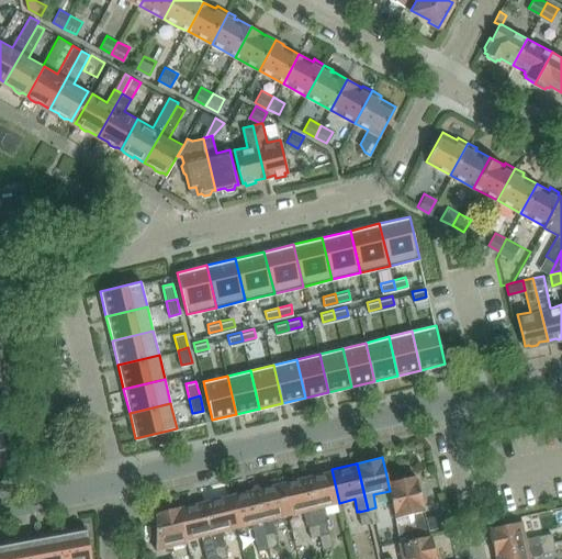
[(332,469),(305,476),(317,522),(325,520),(323,506),(339,503),(332,469)]
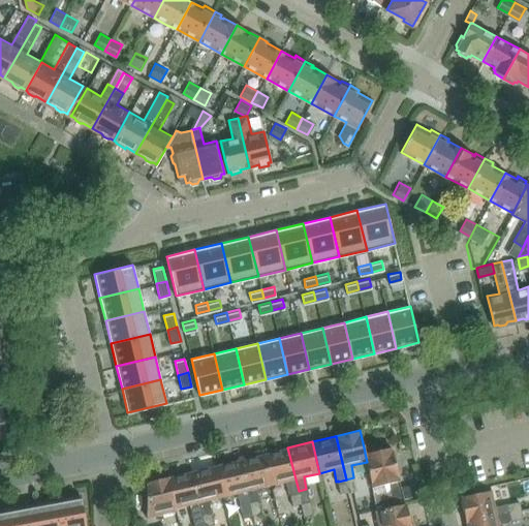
[(392,445),(365,453),(367,462),(372,487),(399,480),(400,480),(392,445)]
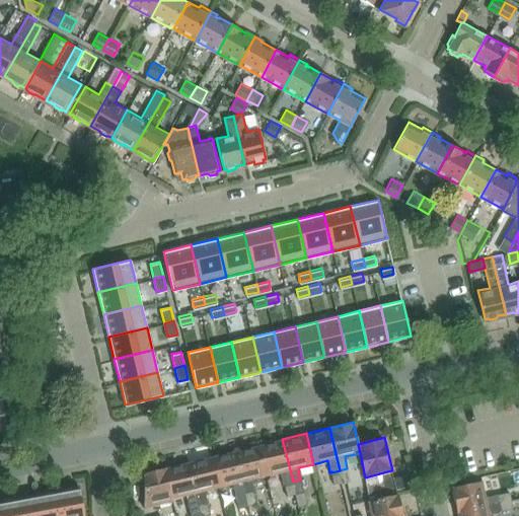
[(282,439),(258,445),(266,475),(280,472),(283,485),(284,484),(293,482),(282,439)]
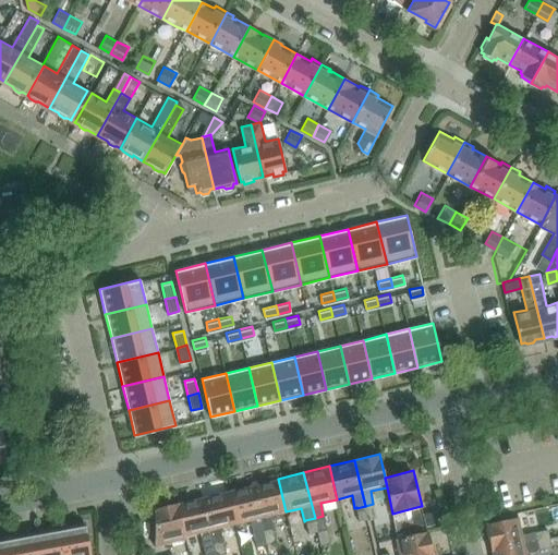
[(278,479),(253,484),(264,530),(273,528),(271,527),(274,527),(271,515),(286,511),(278,479)]
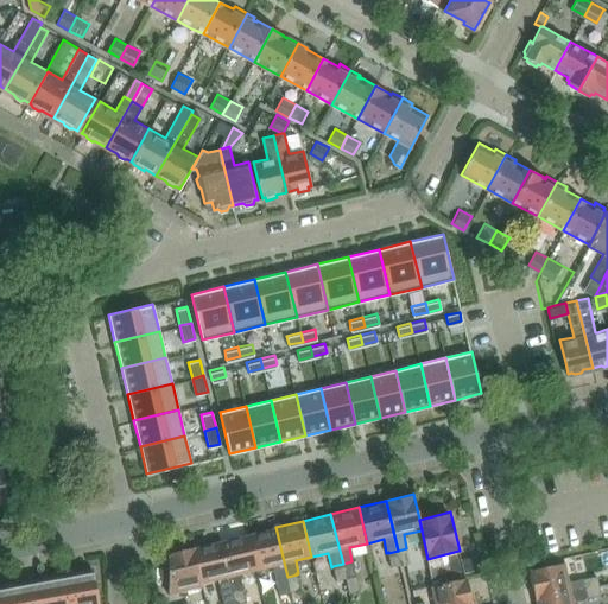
[(276,527),(248,534),(257,570),(273,565),(276,578),(277,578),(278,579),(287,577),(276,527)]
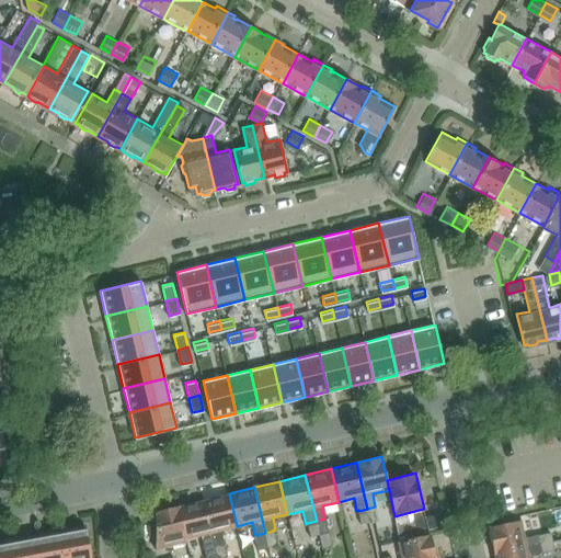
[(229,493),(204,499),(215,545),(222,543),(224,543),(221,530),(237,526),(229,493)]
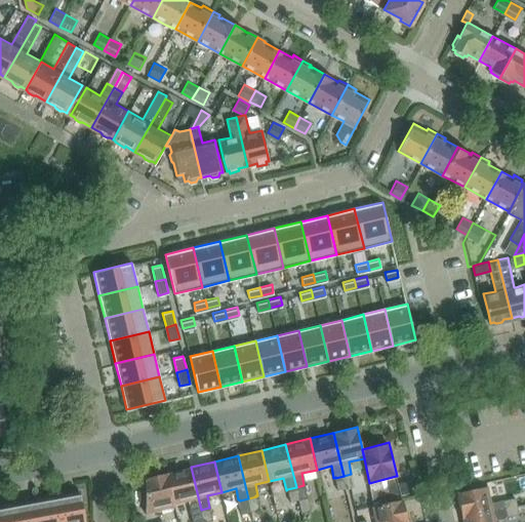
[(167,472),(166,473),(174,504),(188,500),(191,512),(192,511),(192,512),(201,510),(191,467),(167,473),(167,472)]
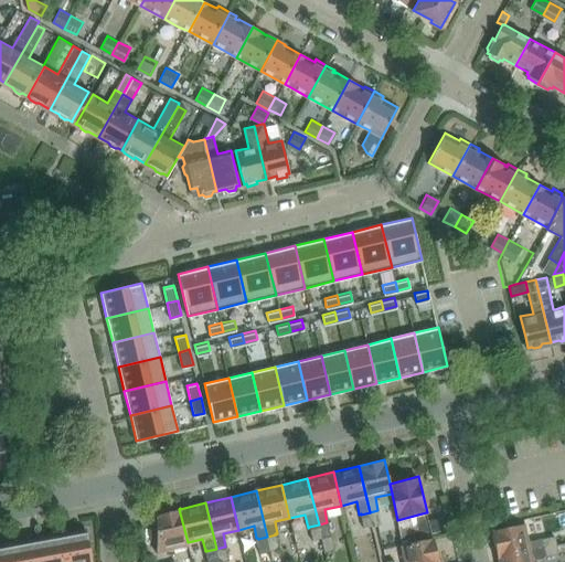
[(159,513),(156,513),(156,527),(157,551),(167,549),(188,544),(188,542),(179,509),(168,511),(159,513)]
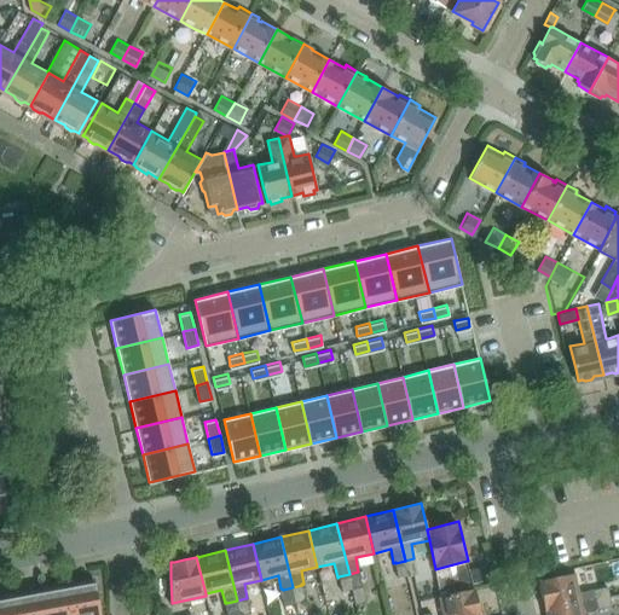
[(414,558),(405,561),(408,575),(411,575),(417,573),(414,558)]
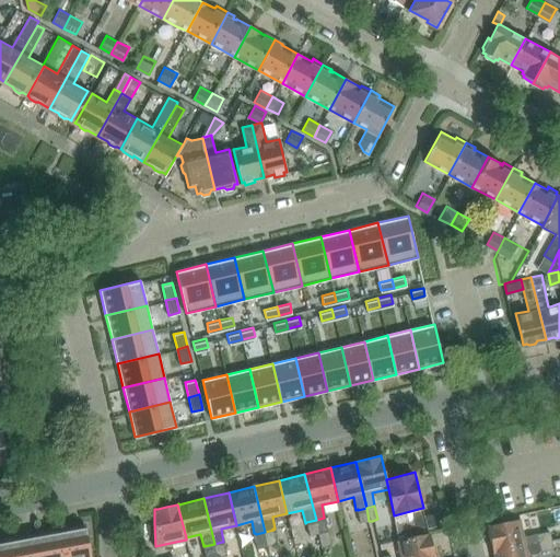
[(366,508),(358,510),(361,523),(369,521),(366,508)]
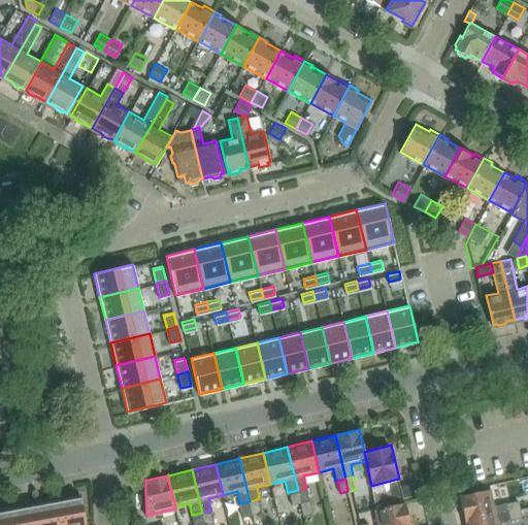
[(370,486),(374,509),(403,501),(402,496),(400,484),(398,479),(371,486),(370,486)]
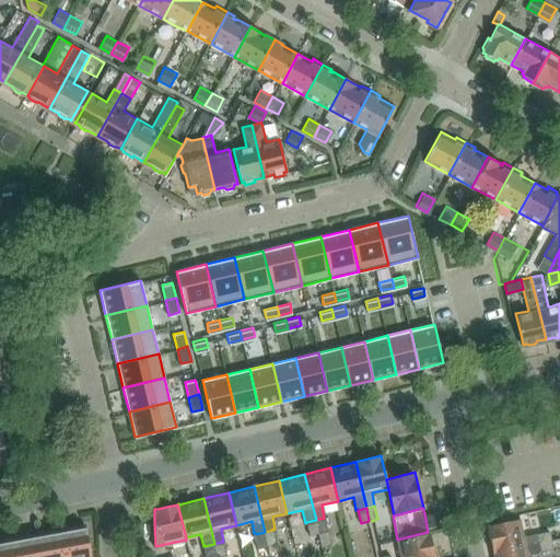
[(433,511),(424,513),(427,526),(436,524),(433,511)]
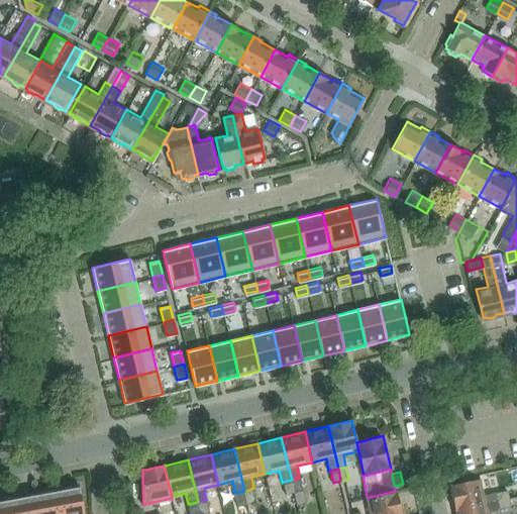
[(299,478),(292,480),(294,492),(302,490),(299,478)]
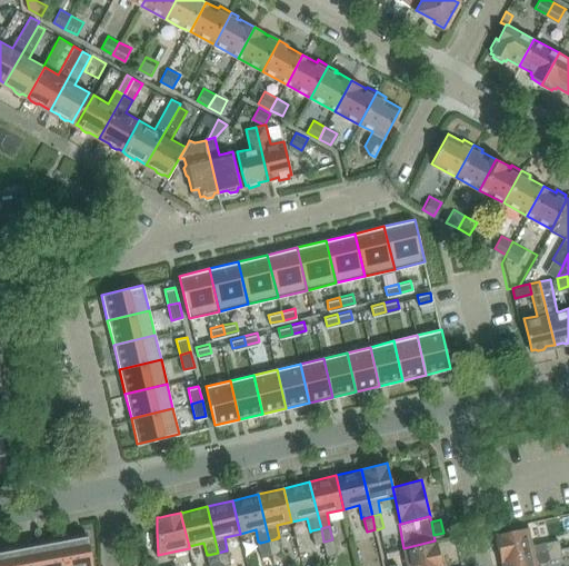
[(506,530),(495,534),(501,560),(501,559),(548,550),(546,540),(532,544),(529,526),(506,530)]
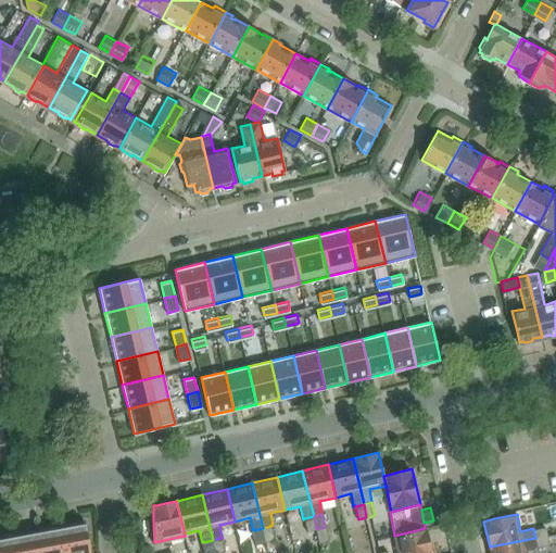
[(314,516),(304,518),(307,531),(316,529),(314,516)]
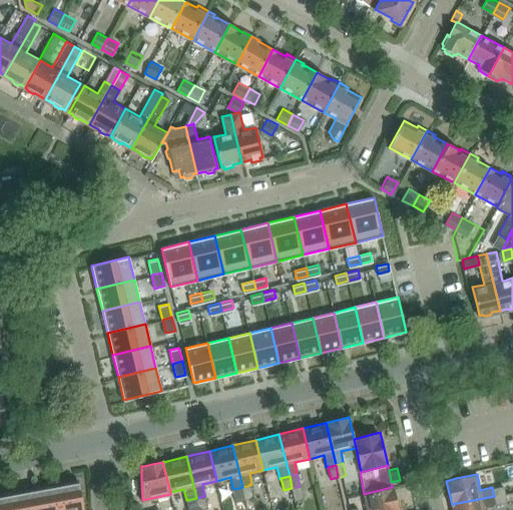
[(82,509),(77,479),(55,483),(59,509),(82,509)]
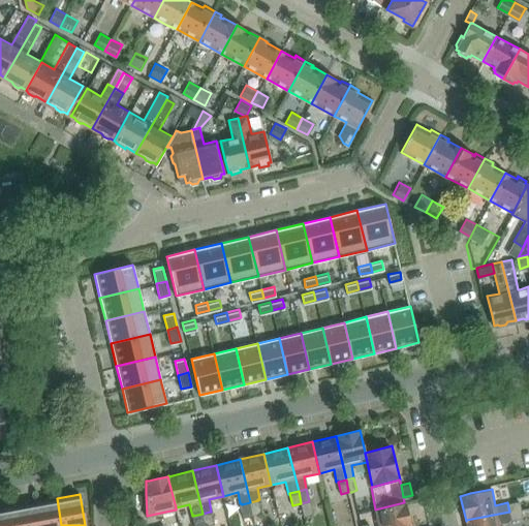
[(61,525),(57,498),(35,502),(38,525),(61,525)]
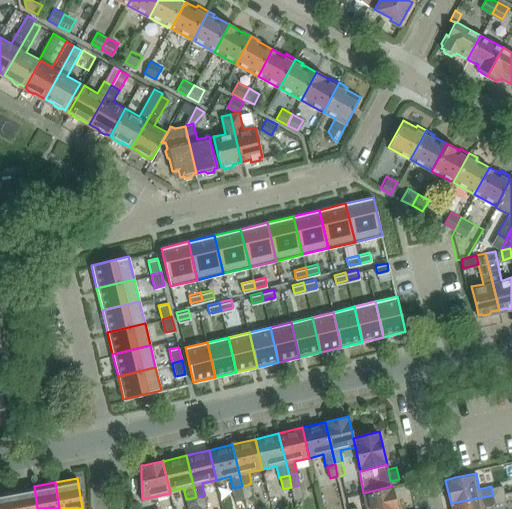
[(250,484),(242,486),(245,498),(252,497),(250,484)]
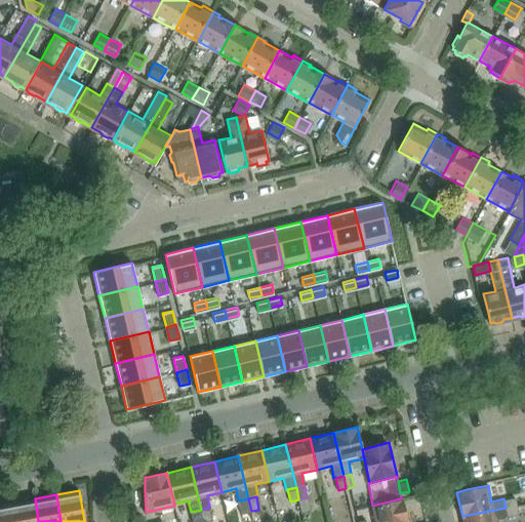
[(516,496),(503,498),(506,508),(518,505),(516,496)]
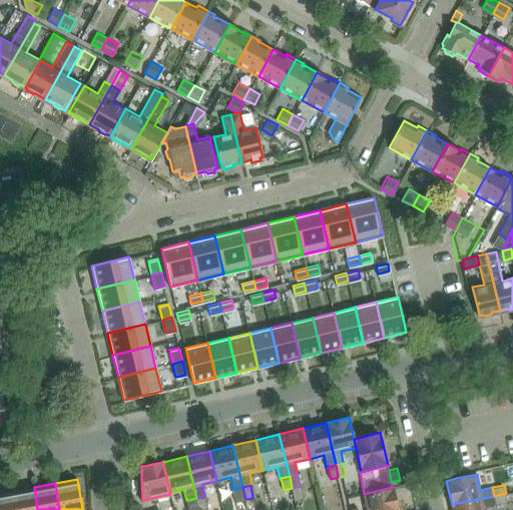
[(300,486),(292,488),(295,499),(303,497),(300,486)]
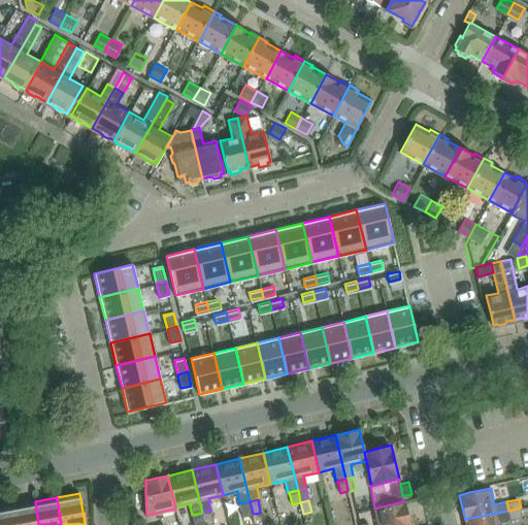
[(38,524),(35,501),(12,505),(15,524),(38,524)]
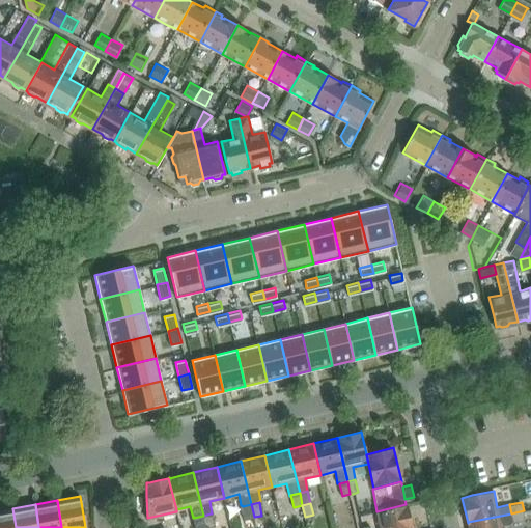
[(251,504),(243,506),(245,519),(254,517),(251,504)]
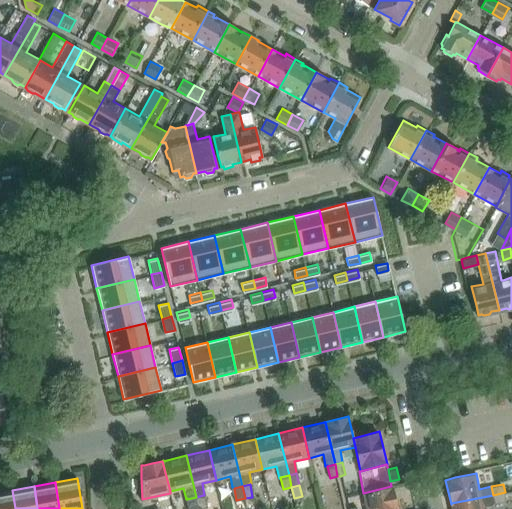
[(397,508),(393,486),(391,486),(363,493),(366,508),(397,508)]
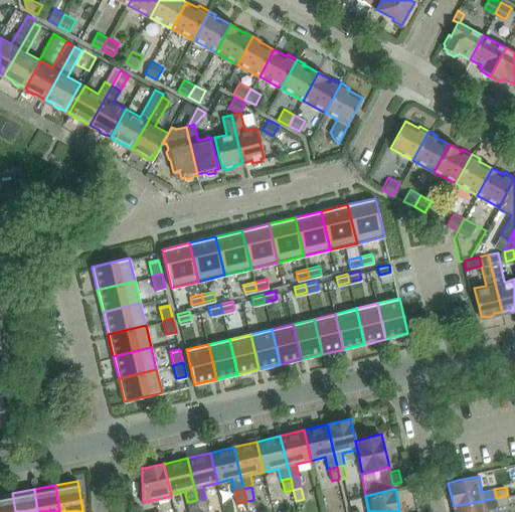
[(15,511),(12,493),(0,495),(0,511),(15,511)]
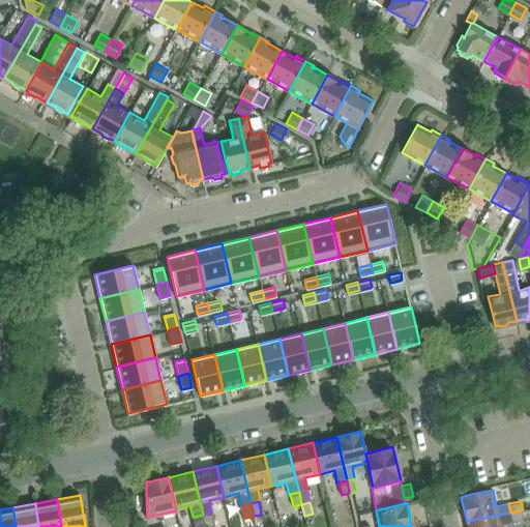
[(523,509),(510,513),(511,520),(524,518),(523,509)]
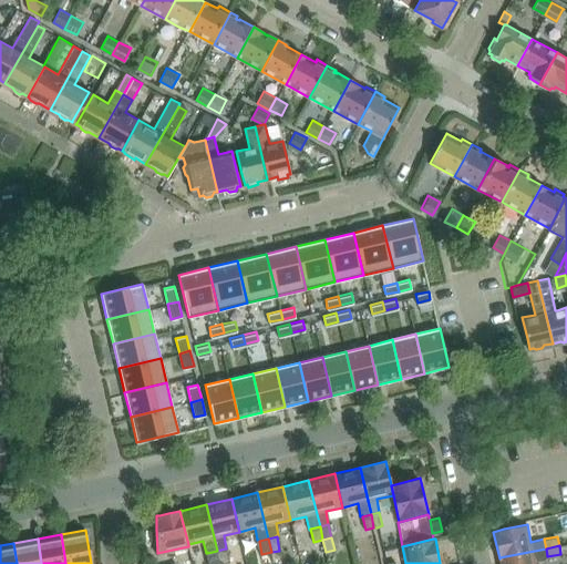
[(225,549),(217,551),(219,563),(228,562),(225,549)]
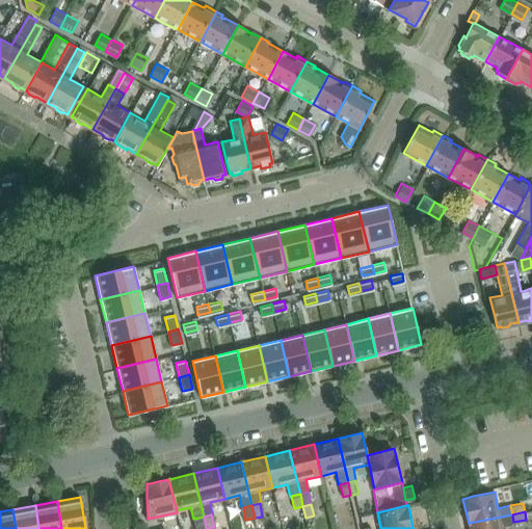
[(512,514),(469,523),(469,524),(470,528),(502,528),(502,525),(513,522),(512,514)]
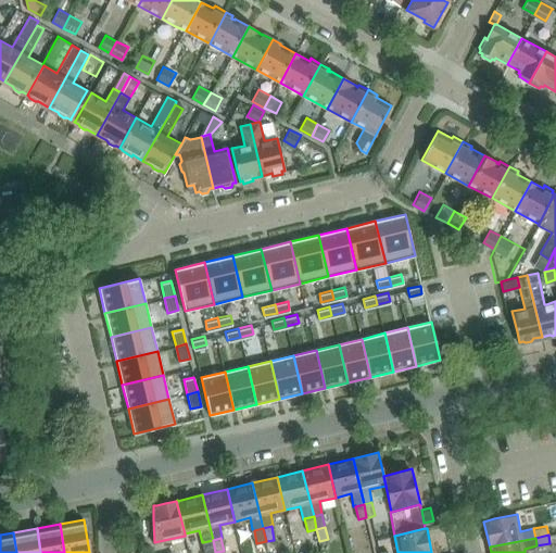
[(213,540),(203,542),(205,552),(214,552),(215,552),(213,540)]
